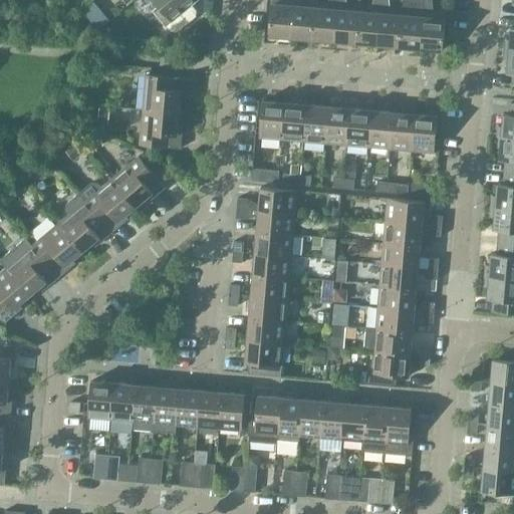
[(153,0),(160,8),(155,12),(166,26),(197,0),(153,0)]
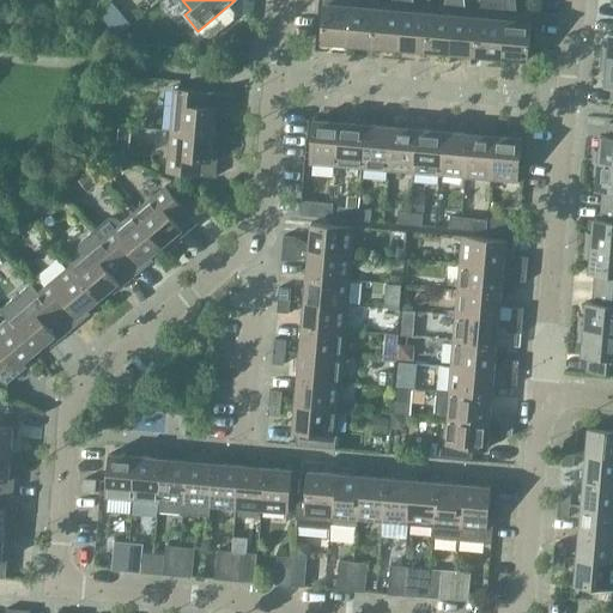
[(347,44),(351,0),(325,0),(321,42),(347,44)]
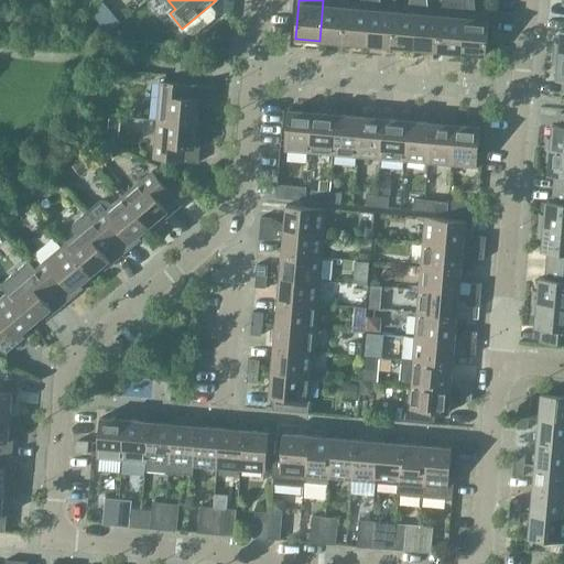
[(344,43),(347,1),(334,0),(333,0),(323,0),(320,41),(344,43)]
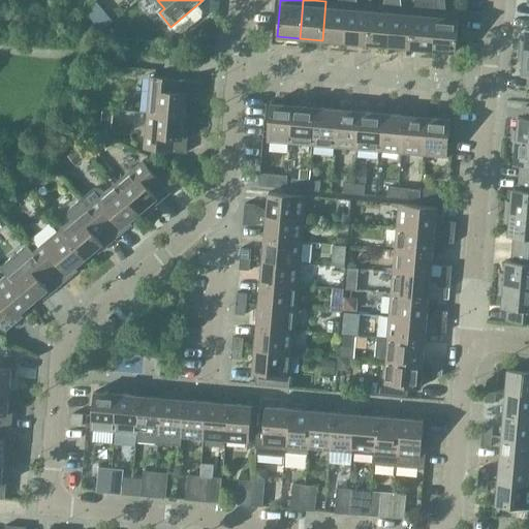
[(344,42),(347,0),(339,0),(339,2),(325,1),(322,40),(344,42)]
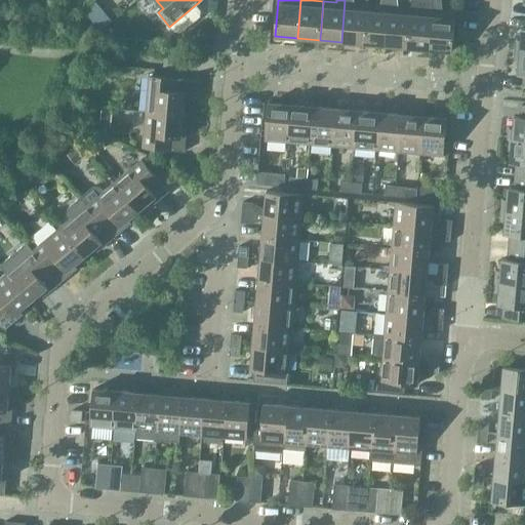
[(345,0),(341,42),(364,44),(367,5),(355,4),(354,0),(345,0)]
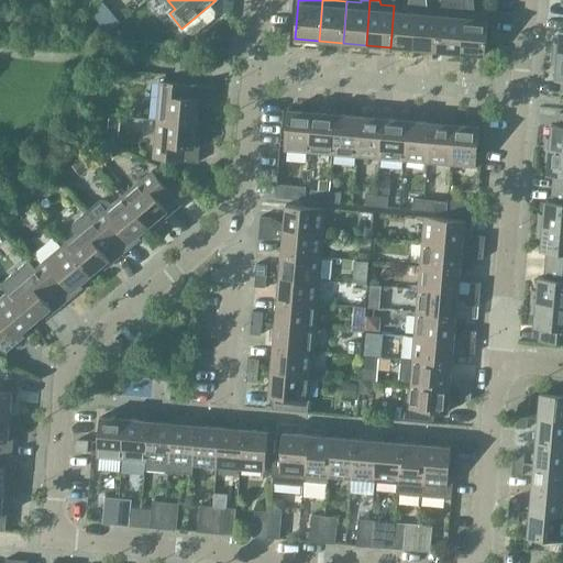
[(390,47),(414,50),(418,0),(409,0),(408,7),(394,6),(390,47)]
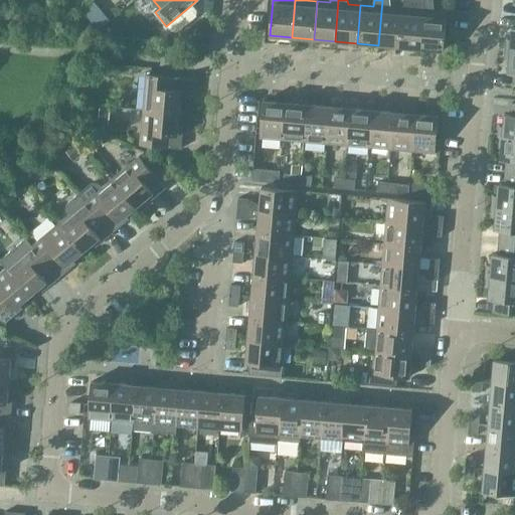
[(382,0),(378,45),(400,47),(403,9),(391,8),(389,0),(382,0)]
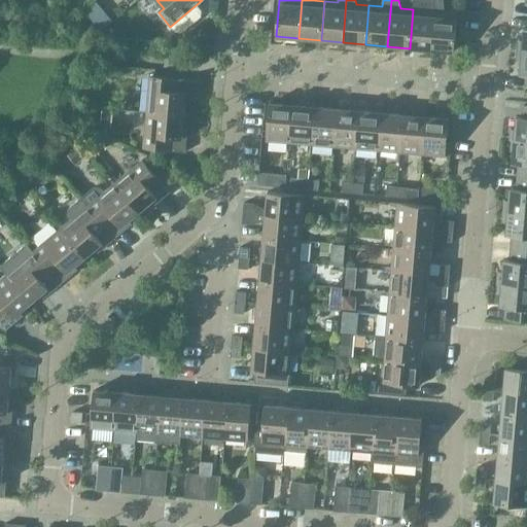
[(410,48),(431,50),(435,0),(428,0),(426,10),(413,9),(410,48)]
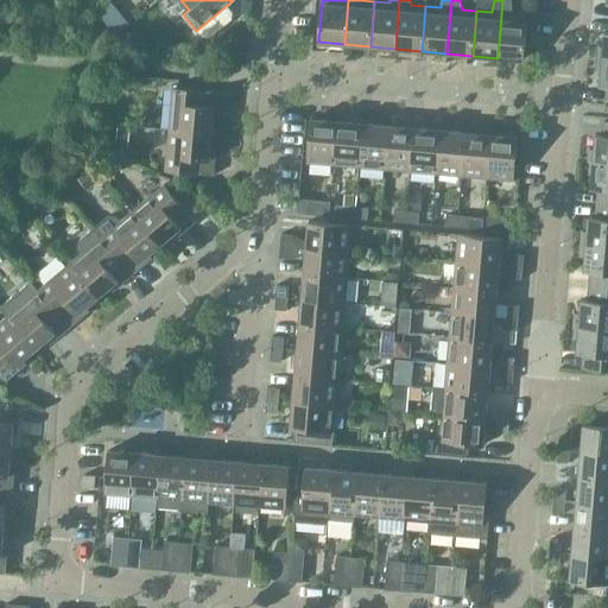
[(502,0),(498,58),(525,61),(529,16),(513,14),(511,0),(502,0)]
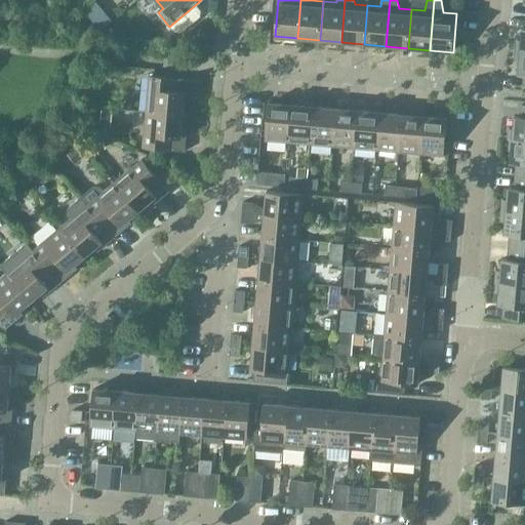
[(516,51),(524,52),(524,29),(523,29),(522,41),(517,40),(516,51)]
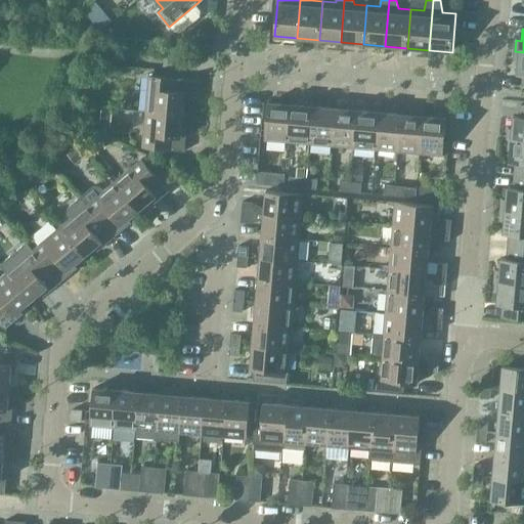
[(523,52),(515,51),(514,62),(519,63),(518,75),(523,75),(523,52)]
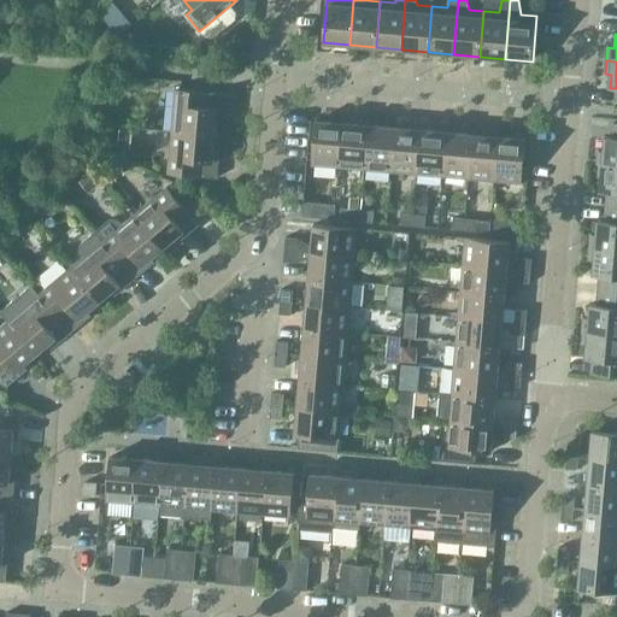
[(176,90),(172,133),(216,136),(218,116),(223,116),(225,94),(176,90)]
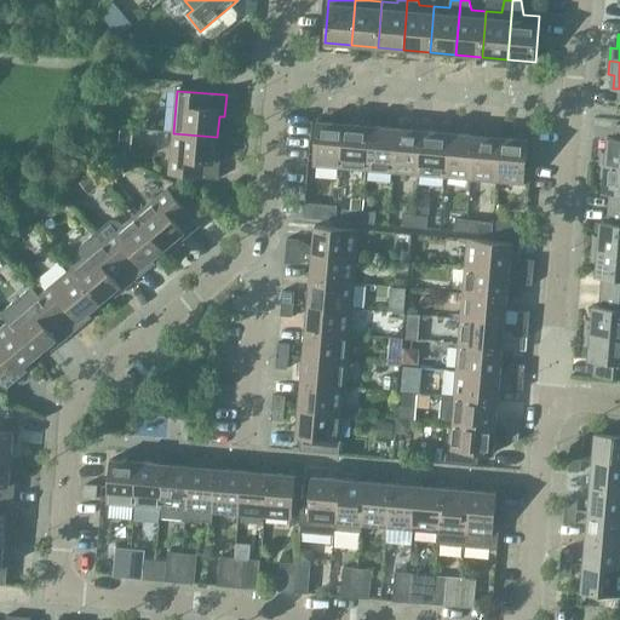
[(314,166),(340,168),(344,125),(317,122),(314,166)]
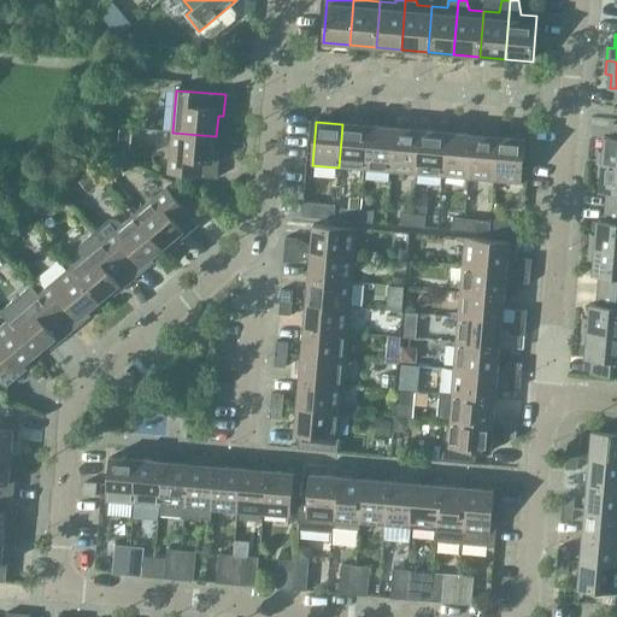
[(339,168),(365,170),(369,127),(342,124),(339,168)]
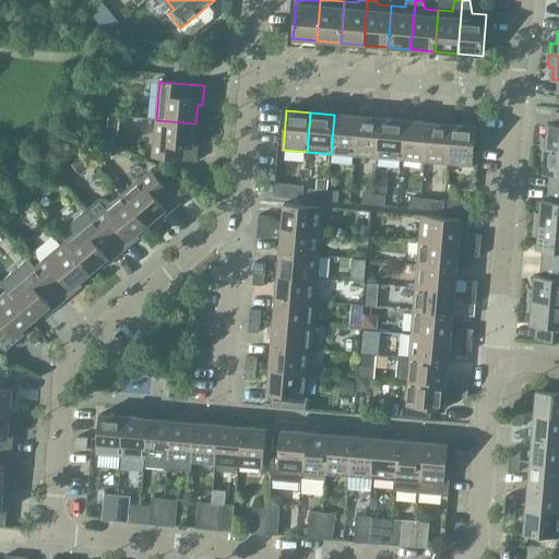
[(357,117),(334,115),(331,154),(354,156),(357,117)]
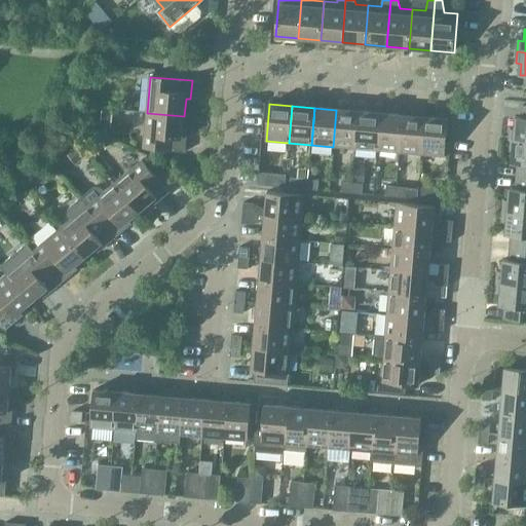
[(333,147),(355,149),(359,112),(336,110),(333,147)]
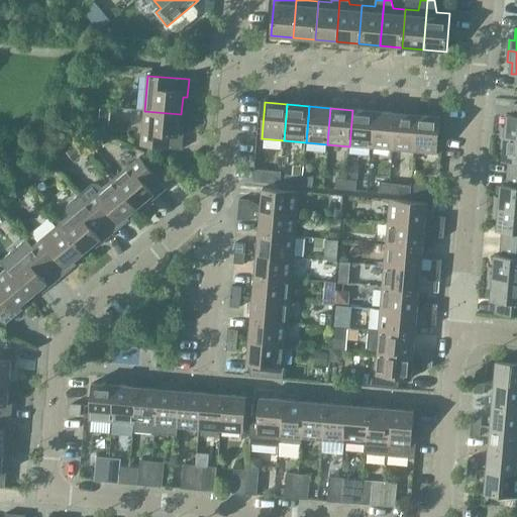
[(404,114),(396,114),(393,150),(414,152),(417,115),(418,109),(405,108),(404,114)]
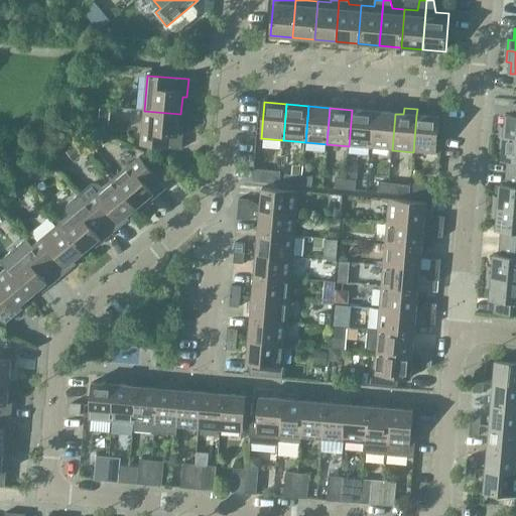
[(349,146),(370,148),(373,112),(352,110),(349,146)]
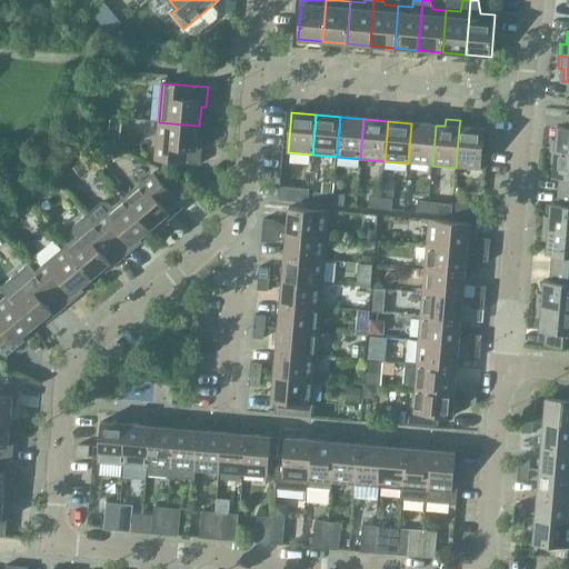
[(199,126),(159,122),(156,161),(201,165),(202,146),(198,145),(199,126)]
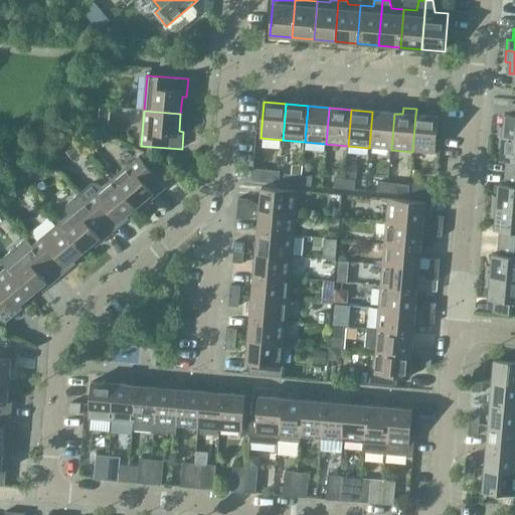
[(394,114),(372,112),(369,148),(391,150),(394,114)]
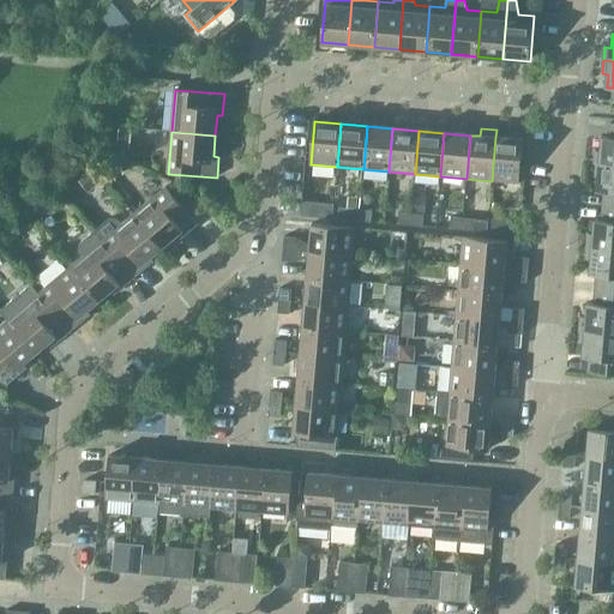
[(523,139),(495,137),(492,181),(519,184),(523,139)]
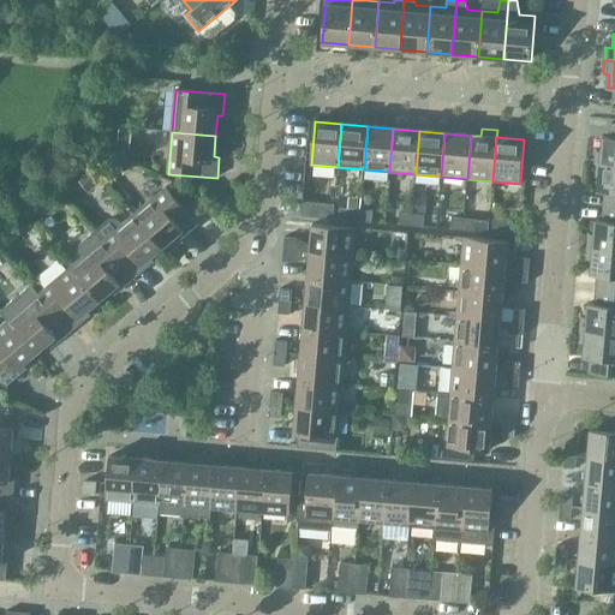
[(596,150),(595,165),(614,166),(614,138),(603,137),(602,151),(596,150)]
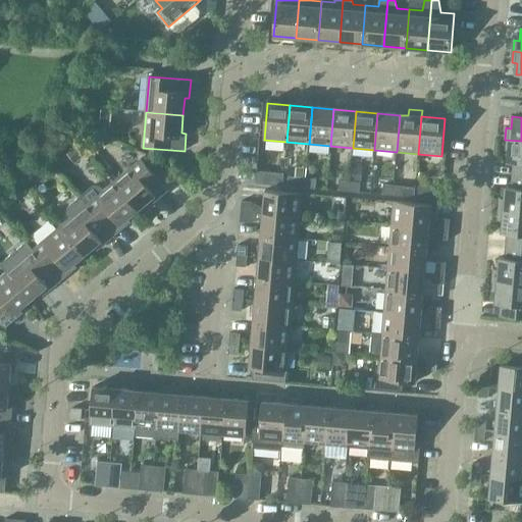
[(519,164),(517,176),(521,176),(521,141),(505,140),(504,151),(509,151),(508,163),(519,164)]
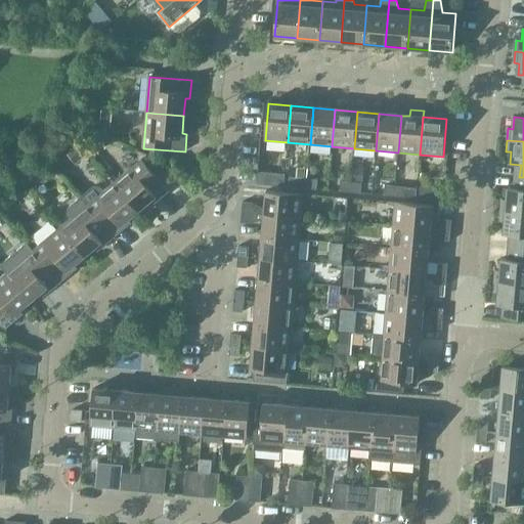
[(169,192),(142,160),(115,183),(138,212),(151,201),(156,204),(169,192)]
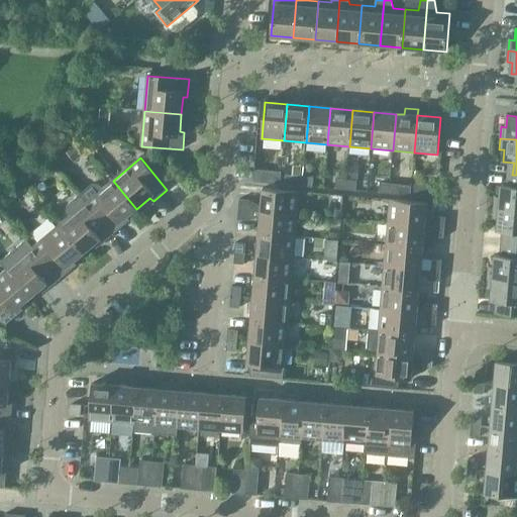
[(253,182),(278,185),(279,172),(254,170),(253,182)]
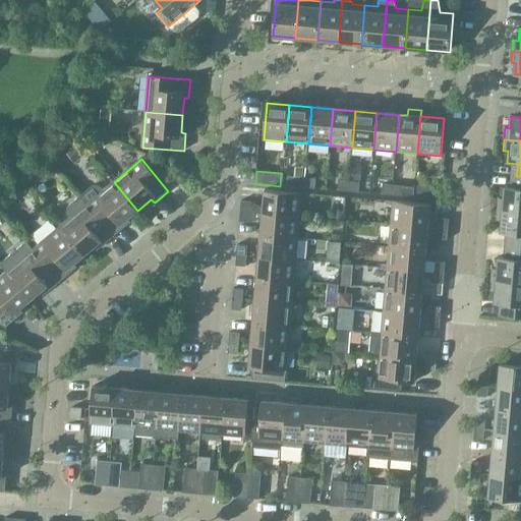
[(287,186),(304,188),(305,177),(288,175),(287,186)]
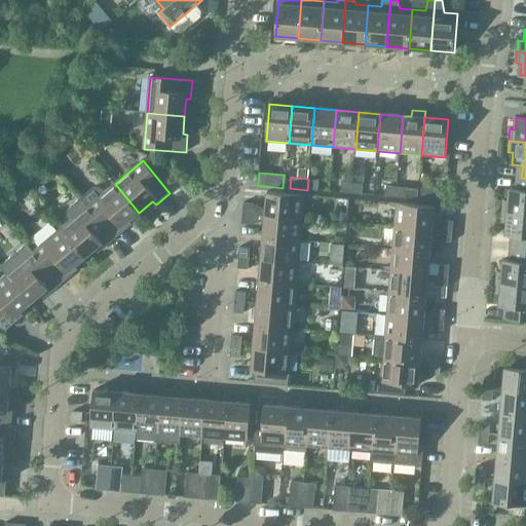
[(503,200),(502,212),(525,214),(525,178),(521,178),(520,190),(510,189),(509,200),(503,200)]
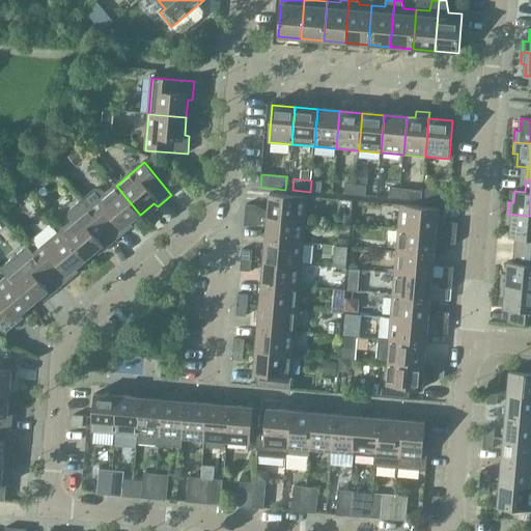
[(310,192),(322,193),(323,180),(311,180),(310,192)]
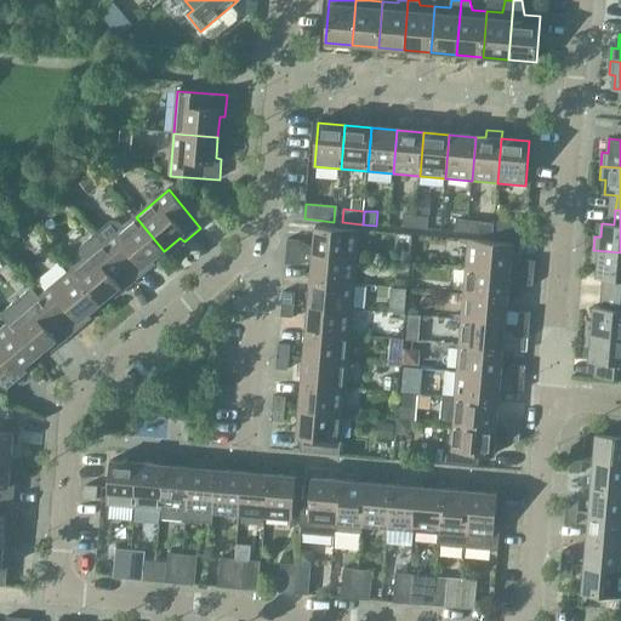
[(403,228),(415,229),(416,217),(404,216),(403,228)]
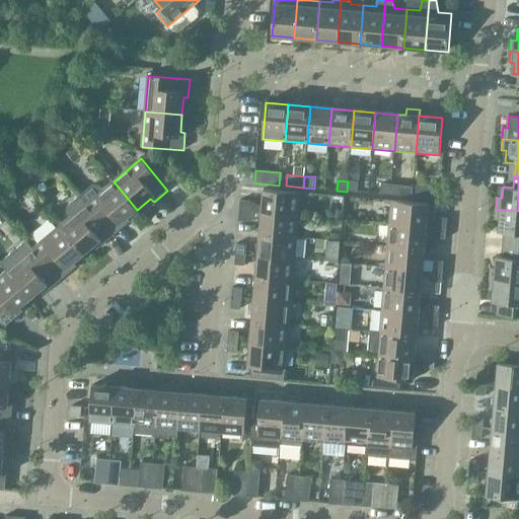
[(137,210),(114,181),(102,191),(98,186),(92,186),(80,196),(115,235),(127,225),(124,221),(137,210)]
